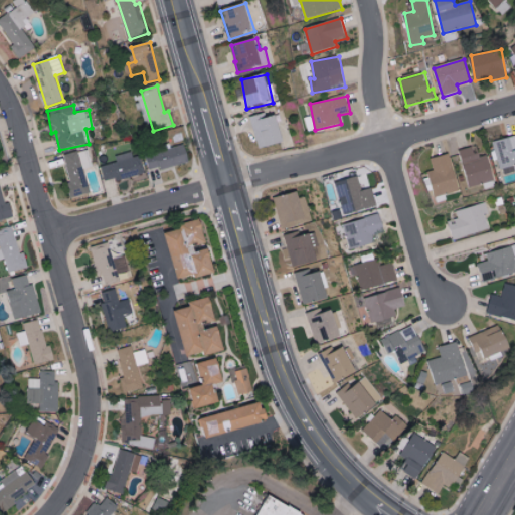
[(251,117),(259,149),(284,144),(279,117),(268,119),(267,114),(251,117)]
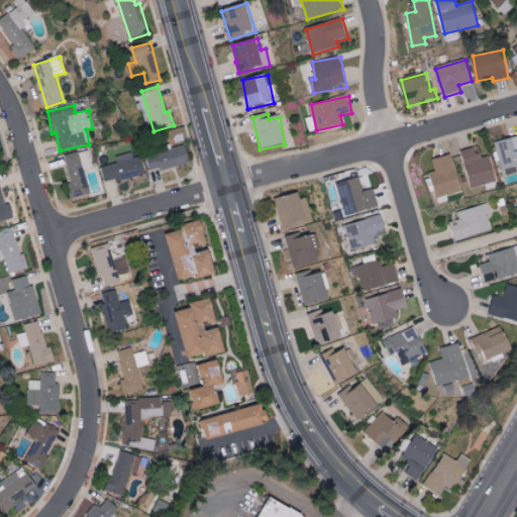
[(516,168),(516,135),(495,142),(502,170),(516,167),(516,168)]
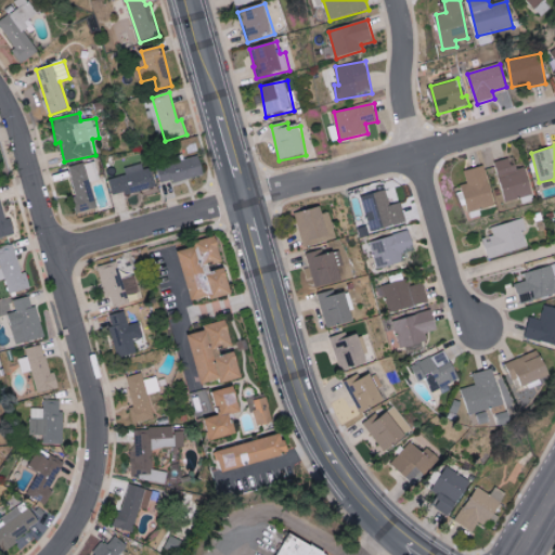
[(157,166),(160,184),(204,176),(201,157),(157,166)]
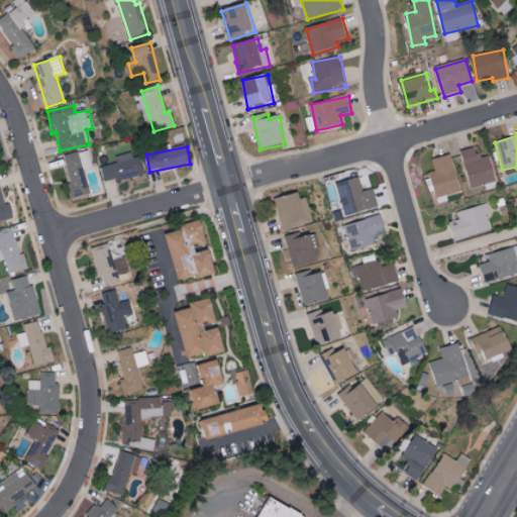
[(482,157),(480,146),(463,149),(471,187),(497,182),(492,154),(482,157)]
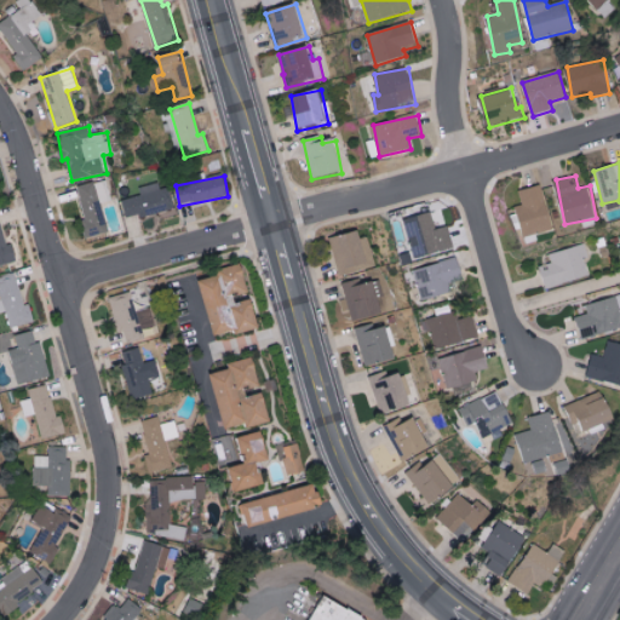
[(109,231),(101,204),(113,200),(107,179),(76,188),(90,237),(109,231)]
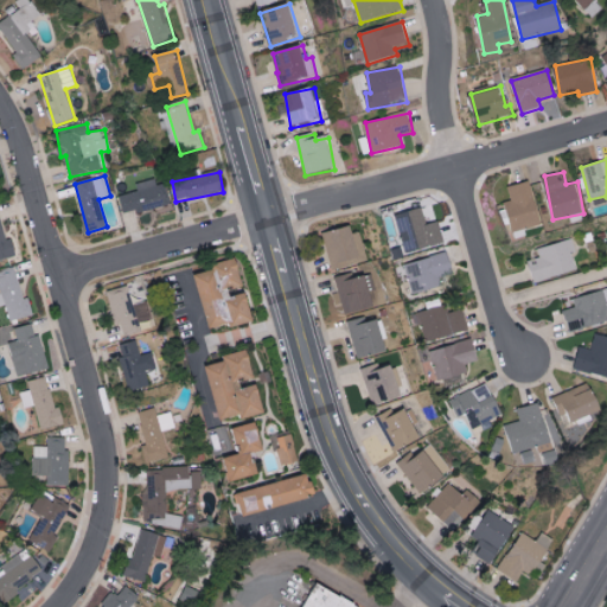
[(138,211),(171,206),(167,184),(157,185),(157,179),(138,183),(140,192),(120,196),(122,213),(138,210),(138,211)]
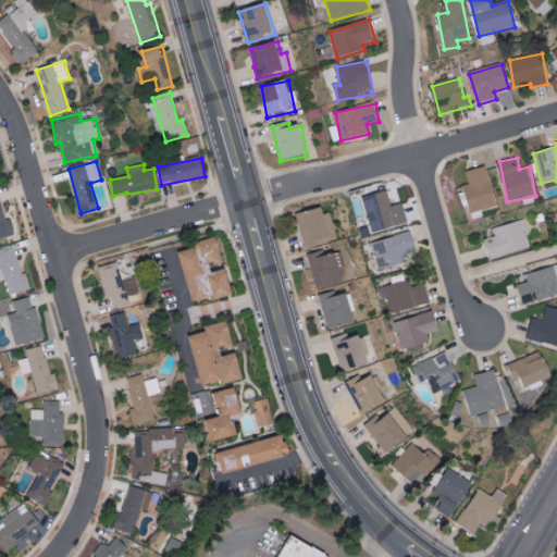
[(463,186),(473,219),(484,215),(482,209),(498,205),(486,165),(466,172),(470,184),(463,186)]
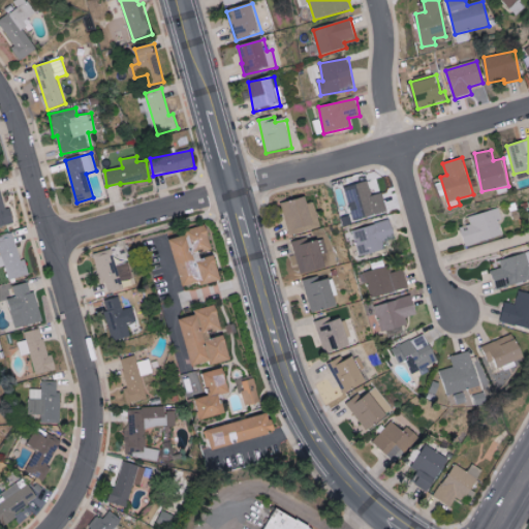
[(389,211),(383,192),(373,195),(369,180),(345,187),(354,221),(389,211)]
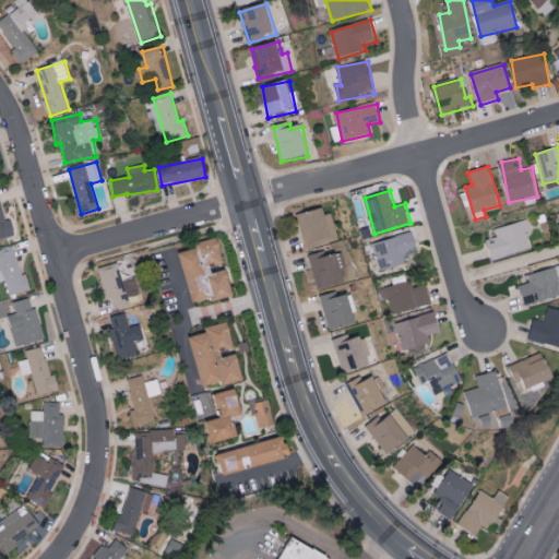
[(0,238),(15,236),(12,219),(6,222),(0,194),(0,238)]
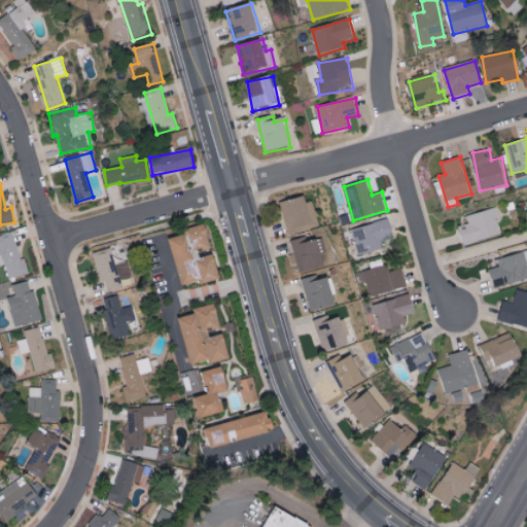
[(314,226),(307,196),(281,202),(288,233),(314,226)]
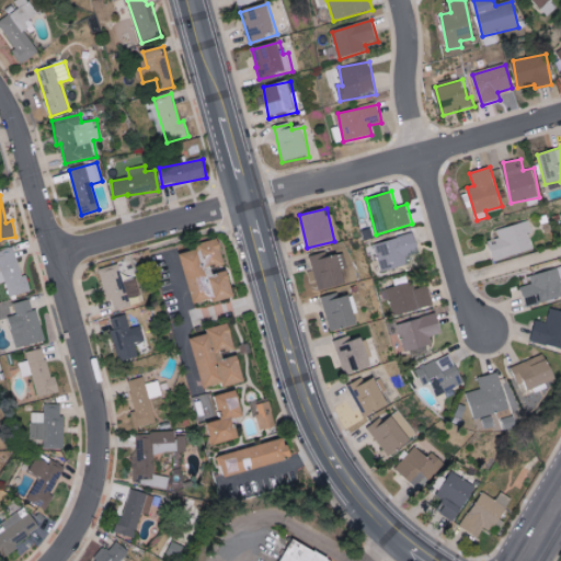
[(494,260),(535,250),(528,221),(497,228),(500,239),(490,241),(494,260)]
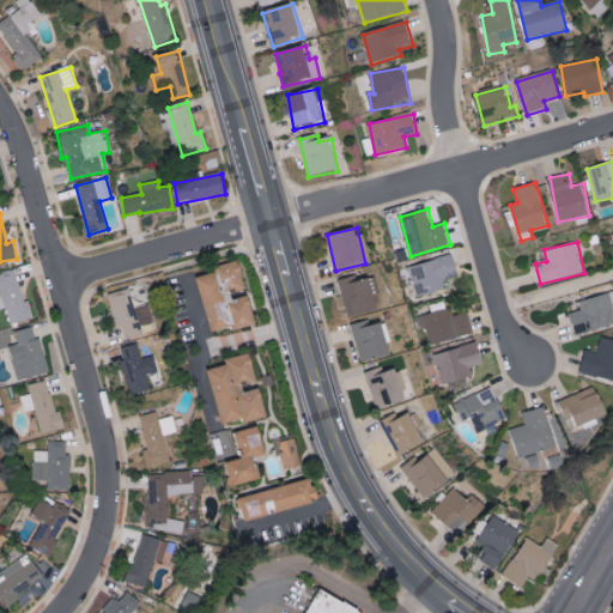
[(408,267),(418,297),(449,287),(447,280),(460,277),(454,254),(408,267)]
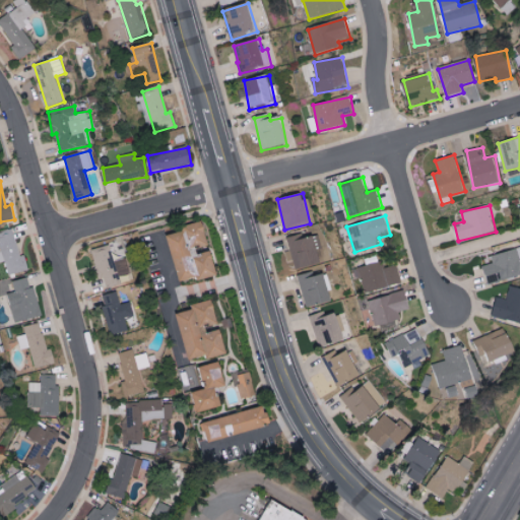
[(192,247),(208,245),(205,221),(188,224),(192,247)]
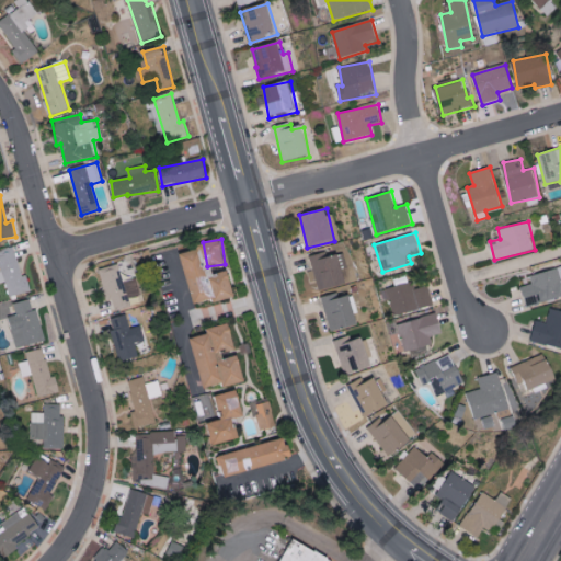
[(181,253),(195,304),(215,298),(216,301),(236,296),(229,271),(213,276),(210,270),(208,270),(203,248),(181,253)]
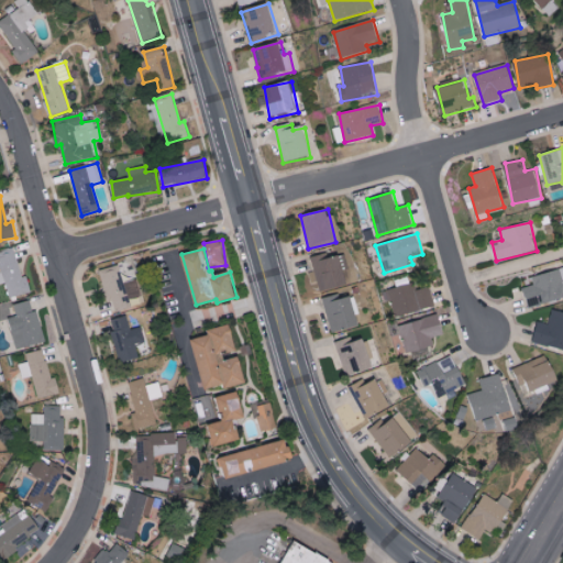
[(0,283),(4,282),(8,297),(31,293),(28,276),(21,277),(15,251),(0,254),(0,283)]
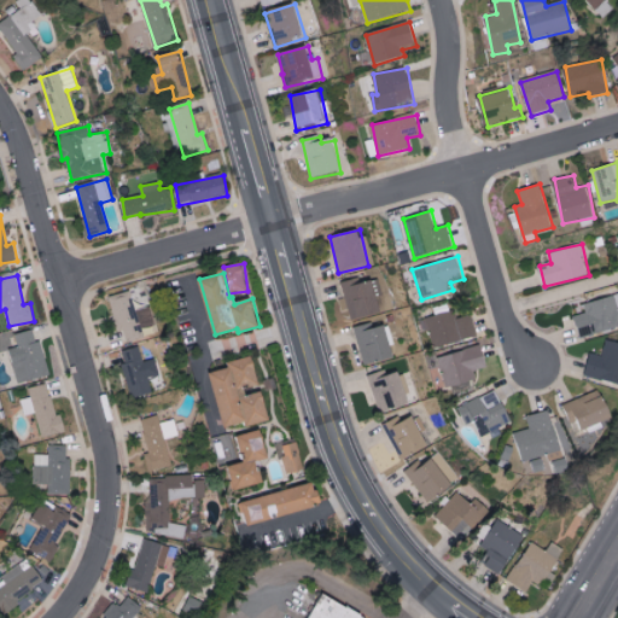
[(350,319),(383,312),(375,280),(361,283),(360,278),(342,281),(350,319)]
